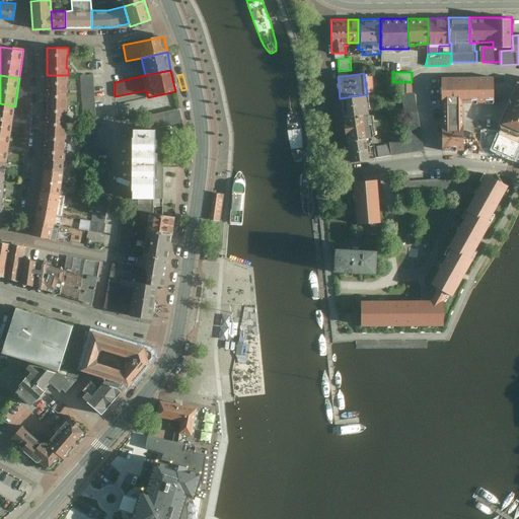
[(47,75),(46,102),(68,103),(68,96),(66,96),(66,82),(68,83),(68,75),(47,75)]
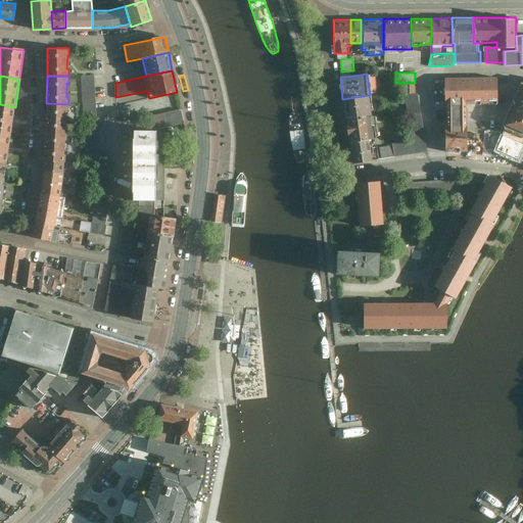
[(94,76),(81,77),(85,156),(99,155),(94,76)]
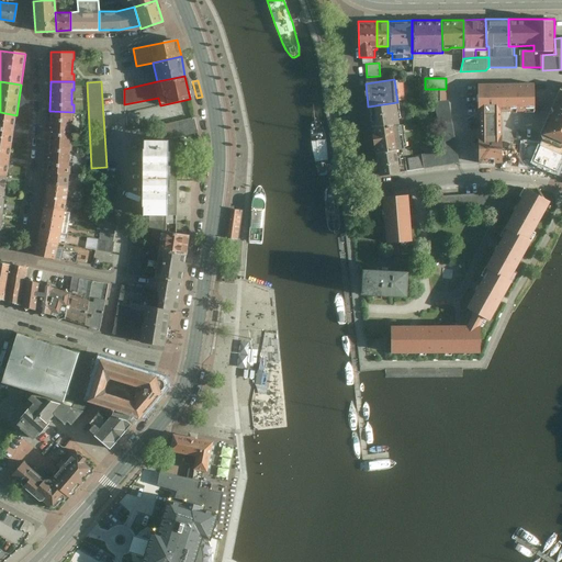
[(478,81),(479,161),(507,161),(507,135),(498,135),(498,108),(539,107),(539,81),(478,81)]
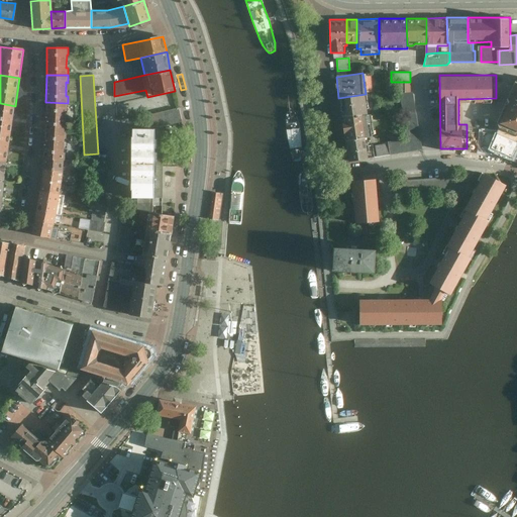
[(516,78),(513,77),(494,122),(495,127),(497,128),(495,132),(516,141),(516,78)]
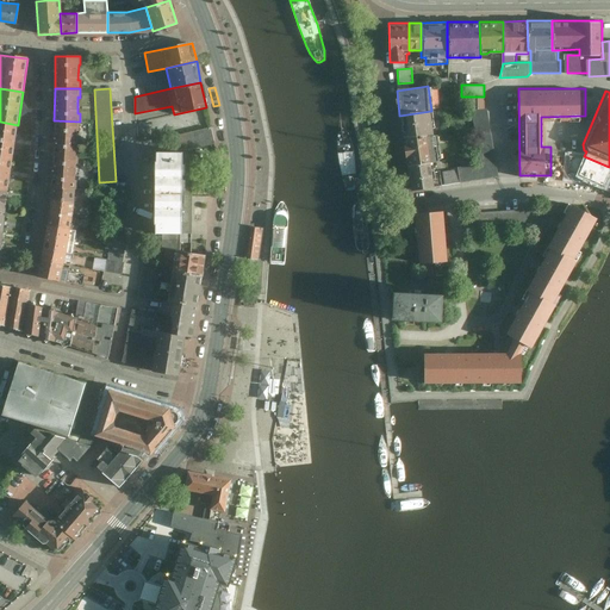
[(484,97),(470,98),(470,109),(484,109),(484,97)]
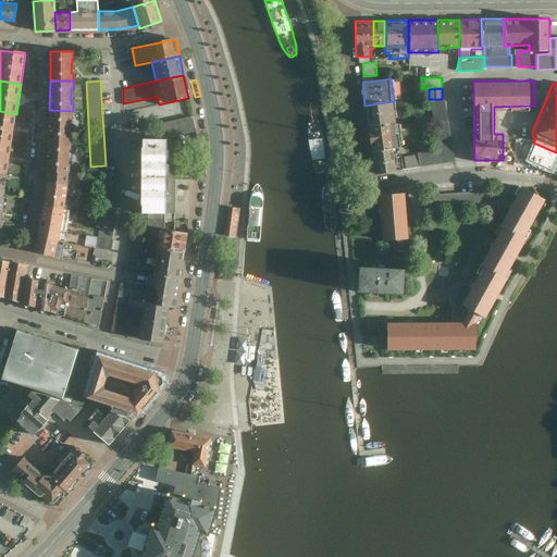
[(454,161),(443,99),(429,102),(436,150),(417,152),(419,166),(454,161)]
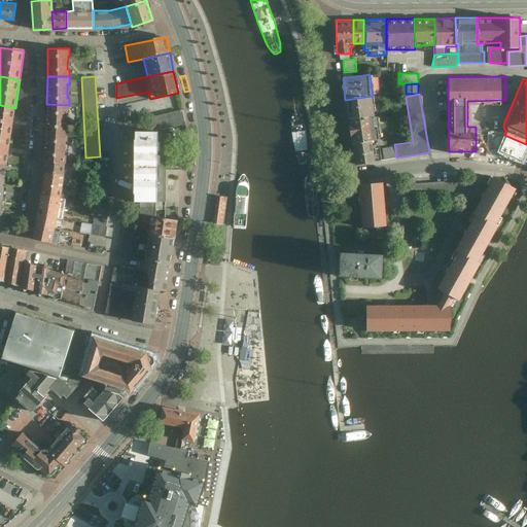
[(345,100),(348,119),(375,116),(373,96),(345,100)]
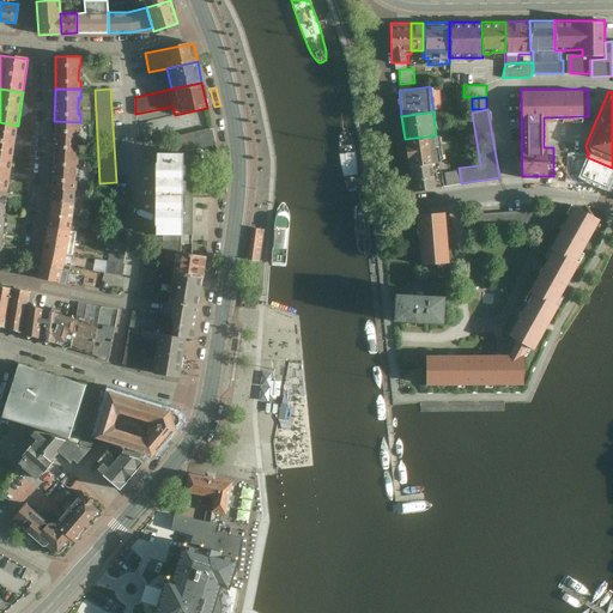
[(54,121),(52,155),(79,156),(79,147),(77,147),(77,132),(80,132),(80,122),(54,121)]
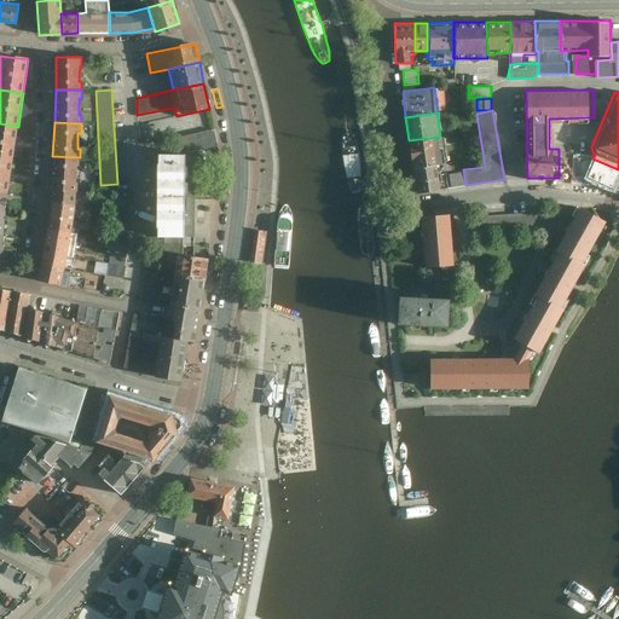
[(0,123),(0,157),(13,160),(18,127),(0,123)]
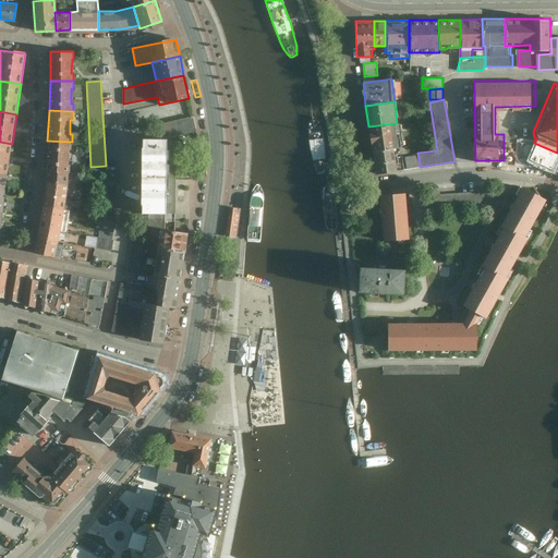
[(142,161),(176,161),(176,136),(196,131),(193,117),(168,122),(161,123),(142,128),(142,161)]
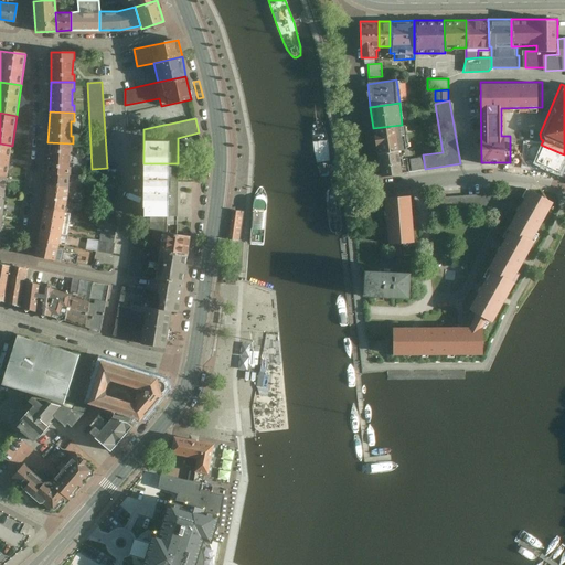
[(373,128),(377,155),(396,151),(406,150),(402,125),(373,128)]
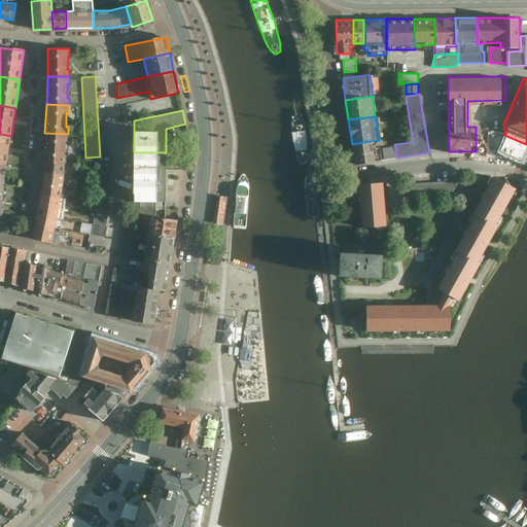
[(44,133),(43,163),(64,164),(66,164),(66,155),(64,155),(65,141),(67,141),(68,134),(44,133)]
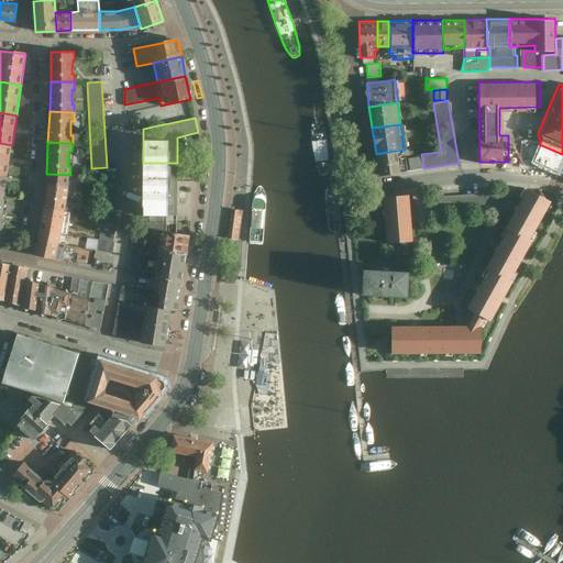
[(0,174),(8,176),(12,145),(0,143),(0,174)]
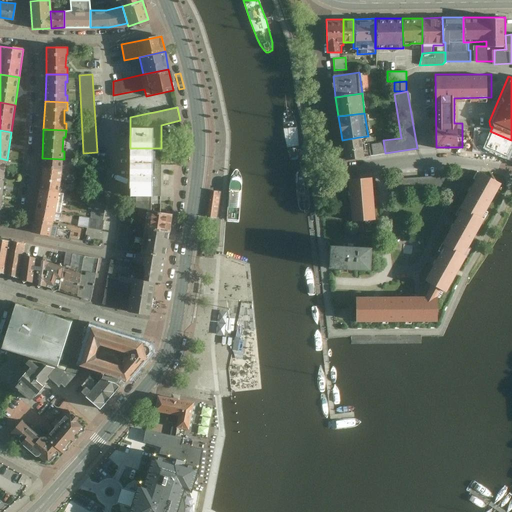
[(511,145),(511,140),(490,131),(482,147),(507,157),(511,145)]
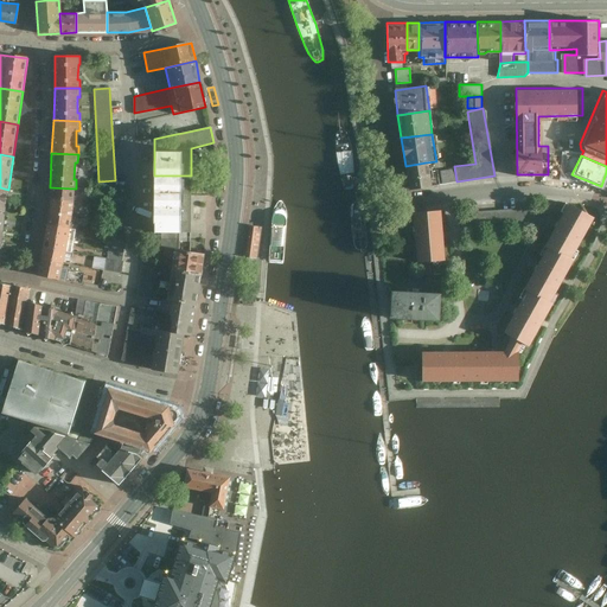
[(406,166),(408,189),(440,185),(438,171),(427,172),(426,163),(406,166)]
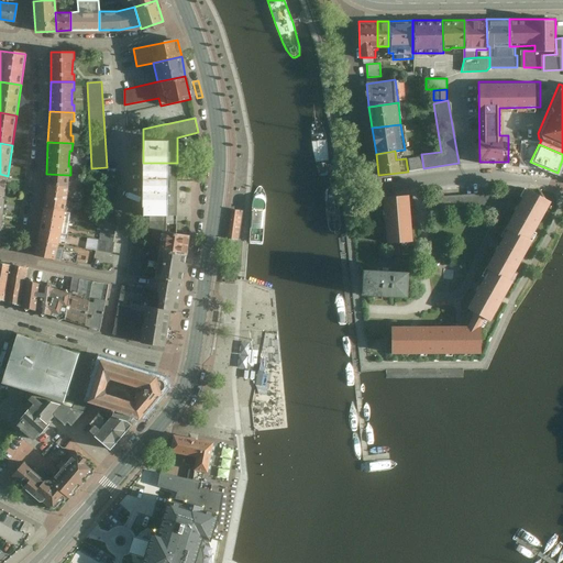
[(420,156),(408,158),(409,170),(421,168),(420,156)]
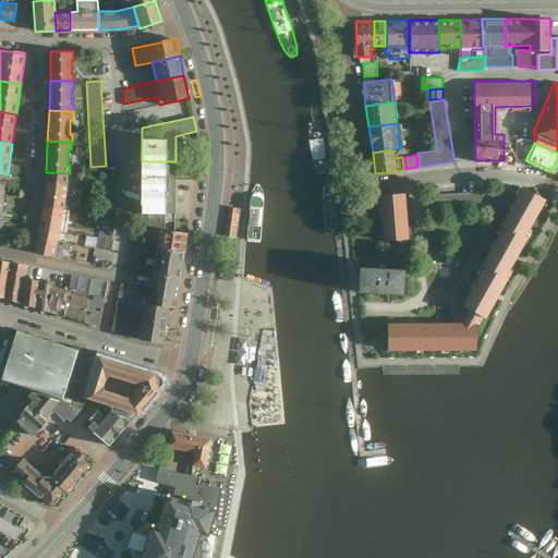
[(142,161),(142,187),(176,187),(176,161),(142,161)]
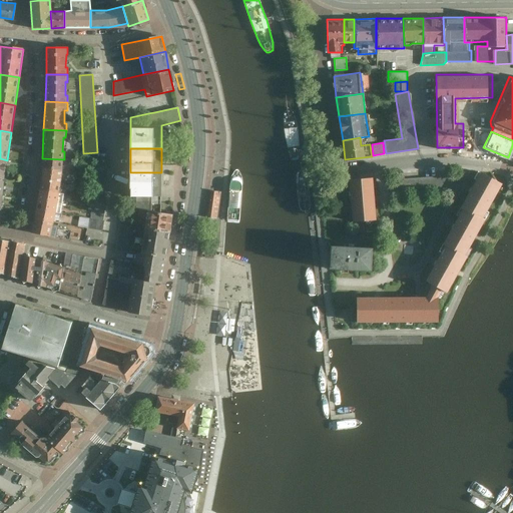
[(42,158),(41,167),(60,170),(62,159),(42,158)]
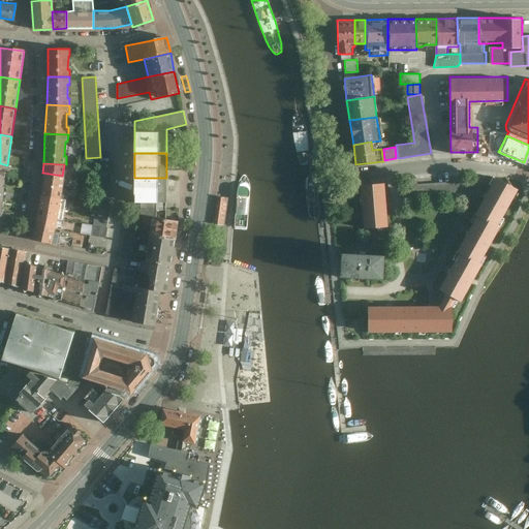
[(42,173),(40,185),(61,188),(62,176),(42,173)]
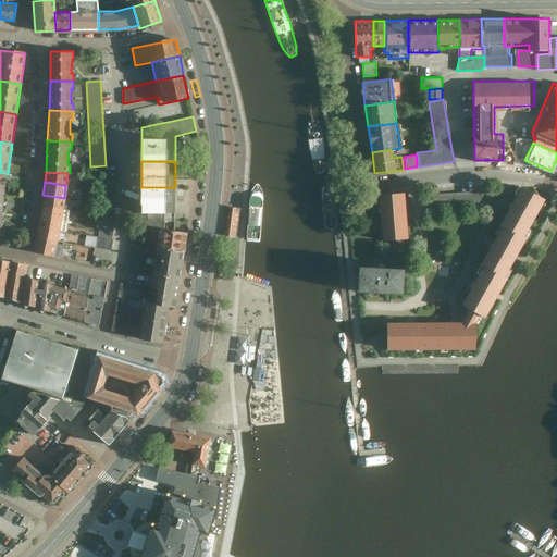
[(175,187),(141,187),(141,213),(147,213),(147,226),(164,230),(163,213),(175,213),(175,187)]
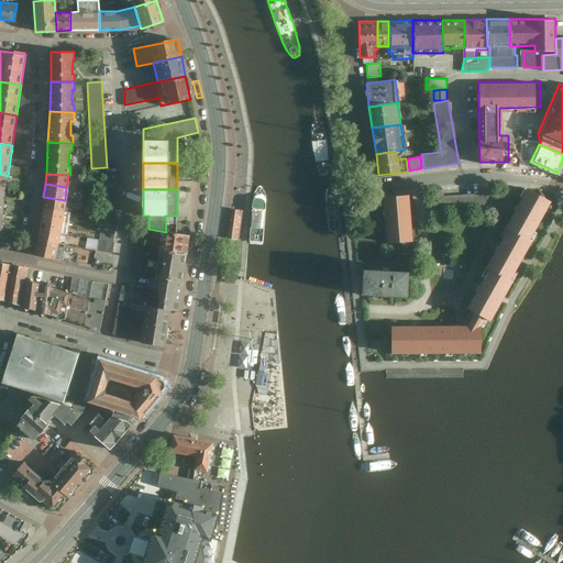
[(530,189),(508,228),(510,229),(532,241),(553,202),(530,189)]
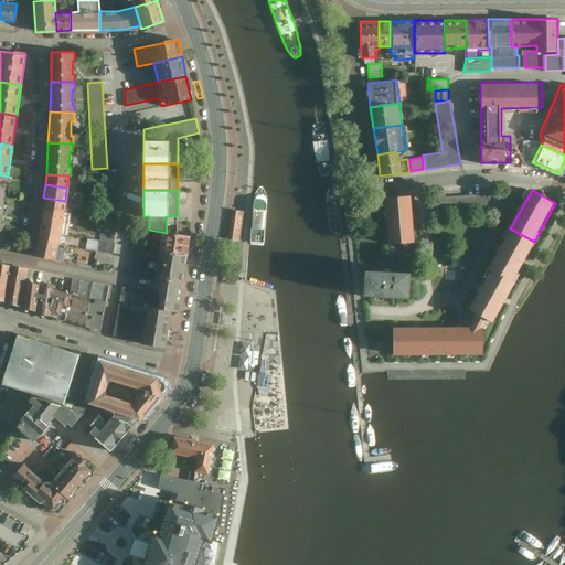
[(499,210),(498,193),(434,198),(435,214),(499,210)]
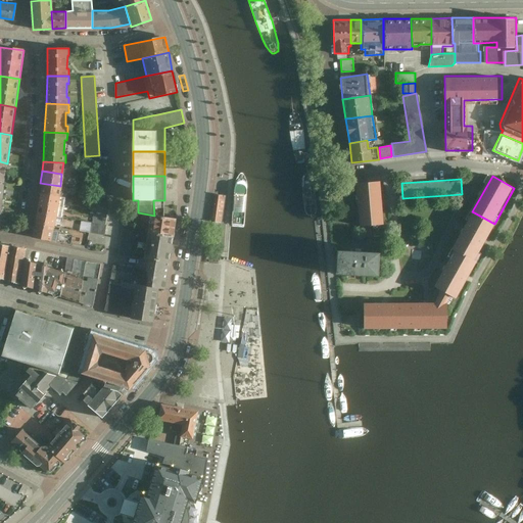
[(94,191),(96,191),(106,193),(107,181),(96,180),(94,191)]
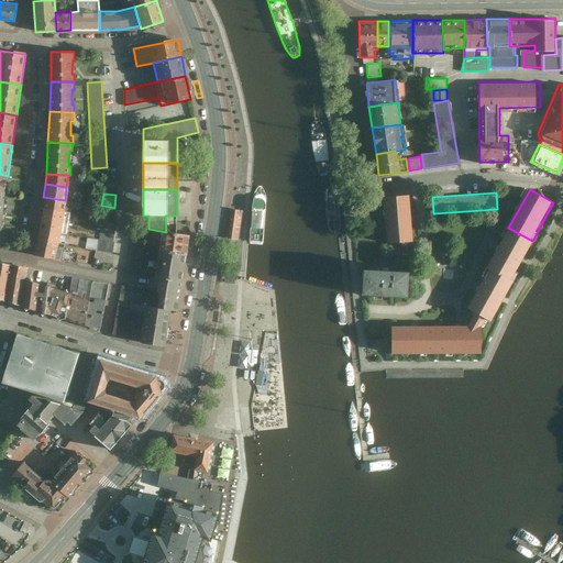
[(410,195),(384,198),(387,244),(414,242),(410,195)]
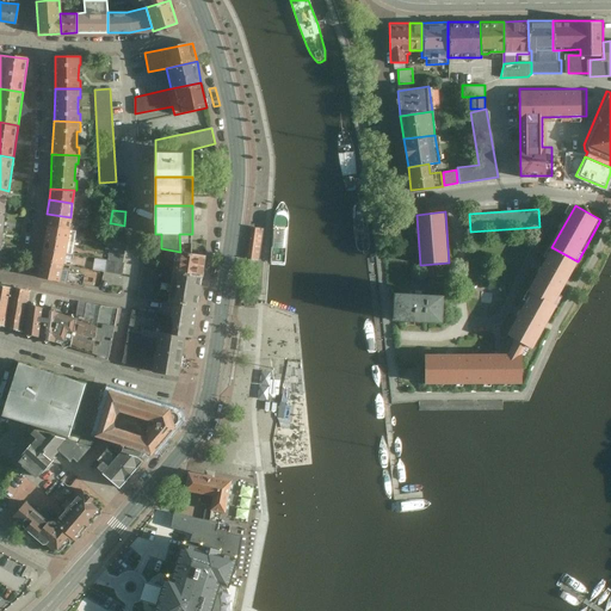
[(47,214),(45,226),(68,229),(71,217),(47,214)]
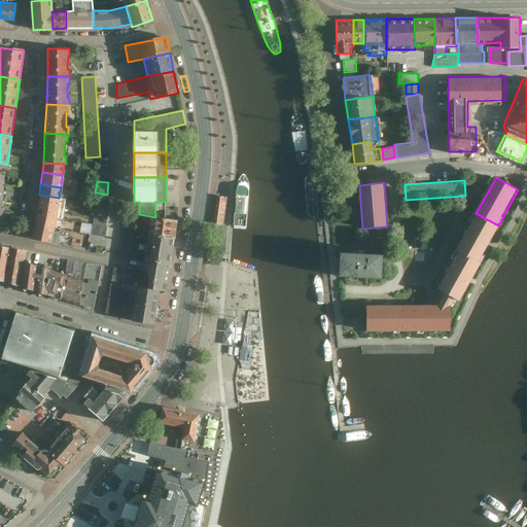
[(95,204),(97,204),(108,206),(110,195),(107,195),(97,192),(95,204)]
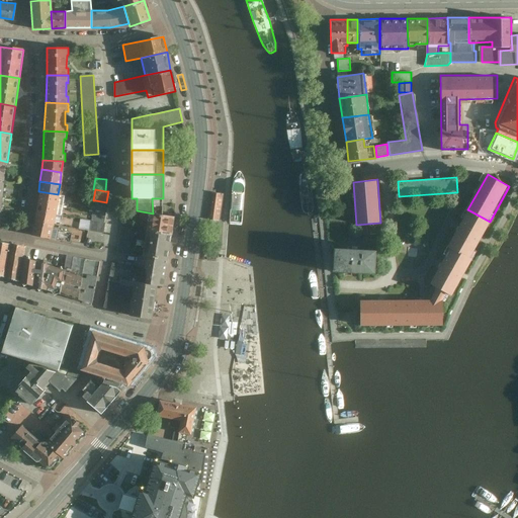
[(38,191),(36,201),(56,205),(58,194),(38,191)]
